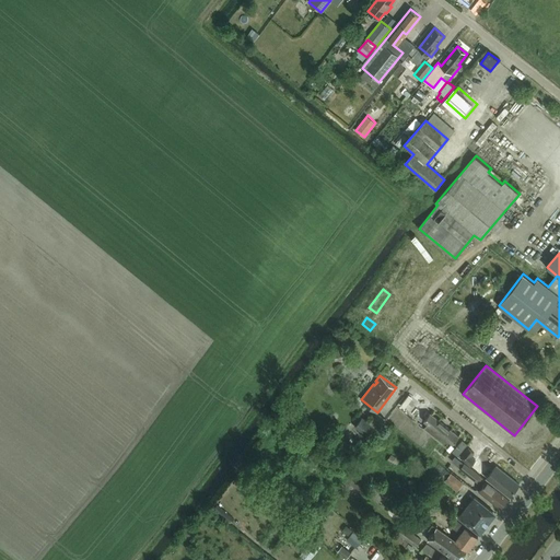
[(430,412),(423,421),(428,423),(424,428),(435,436),(445,424),(430,412)]
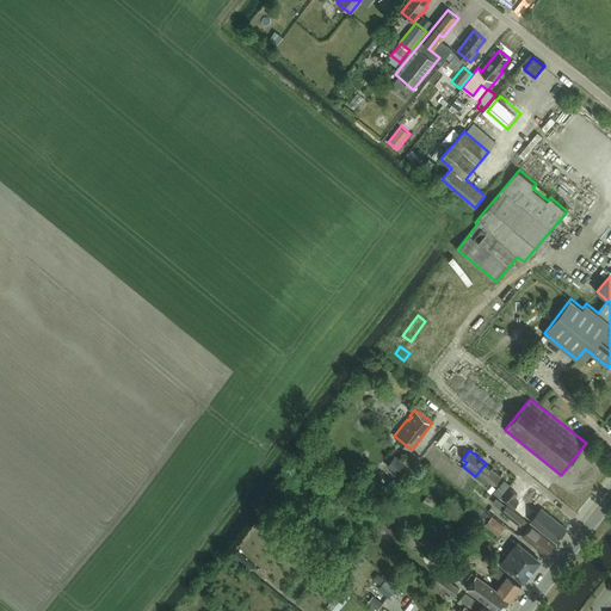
[(401,475),(409,466),(396,455),(388,464),(401,475)]
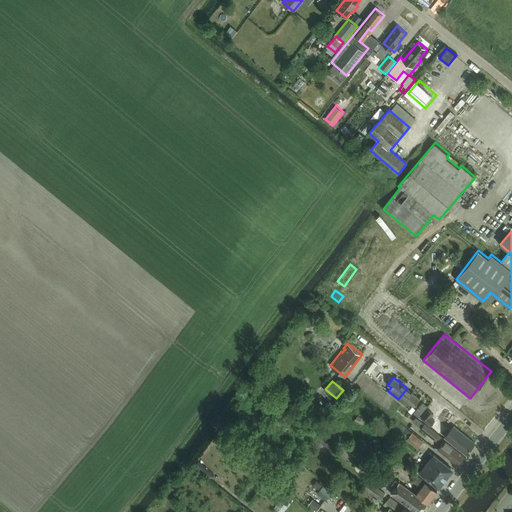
[(407,388),(398,399),(408,407),(410,404),(414,406),(420,399),(407,388)]
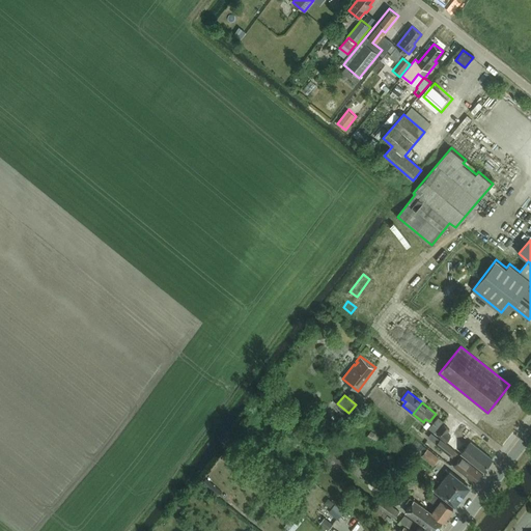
[(439,417),(429,428),(435,432),(444,421),(439,417)]
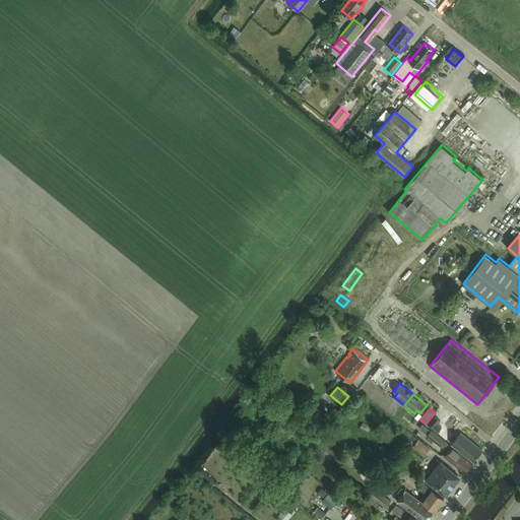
[(428,425),(438,433),(442,427),(439,424),(441,420),(435,415),(428,425)]
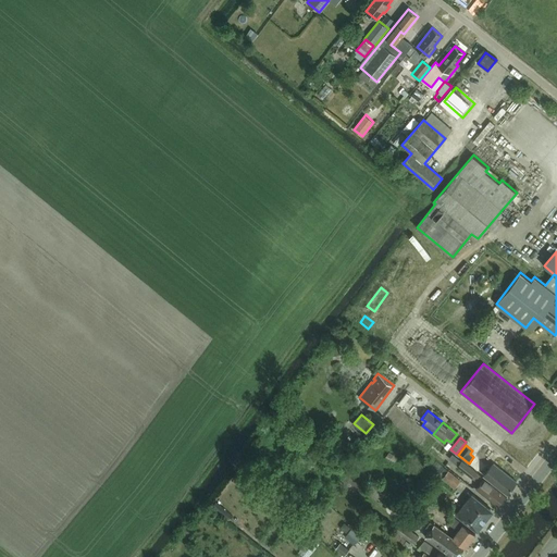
[(458,466),(461,460),(453,454),(449,458),(458,466)]
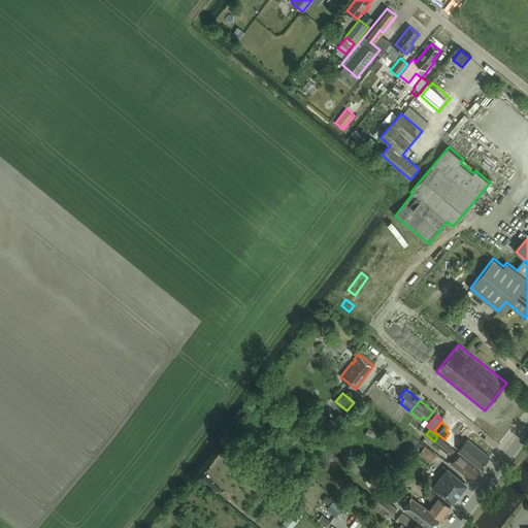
[(480,469),(459,454),(437,436),(434,441),(433,442),(449,454),(455,459),(451,463),(458,469),(459,468),(470,477),(472,480),(480,469)]
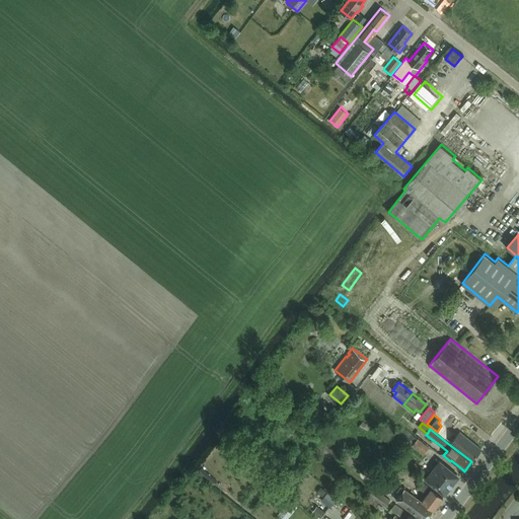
[(472,460),(482,449),(460,432),(451,443),(472,460)]
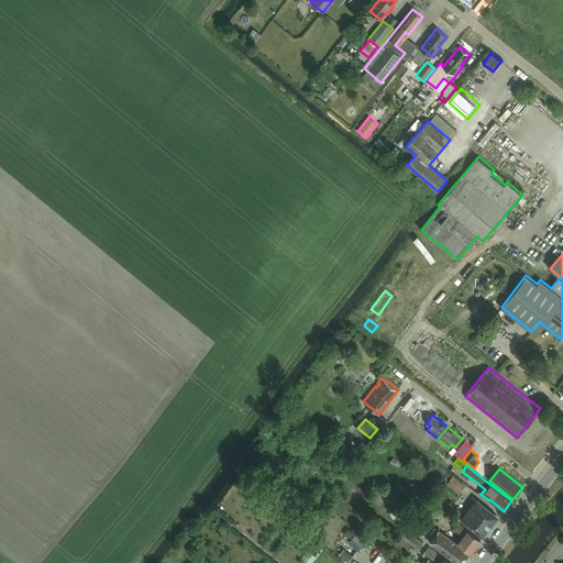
[(451,472),(444,479),(461,492),(466,484),(451,472)]
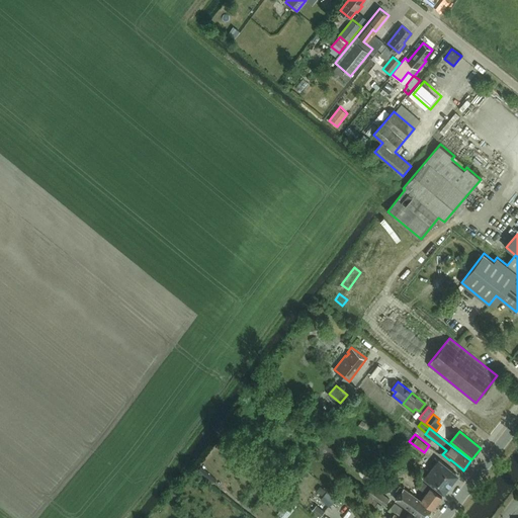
[(343,459),(349,463),(356,453),(350,449),(343,459)]
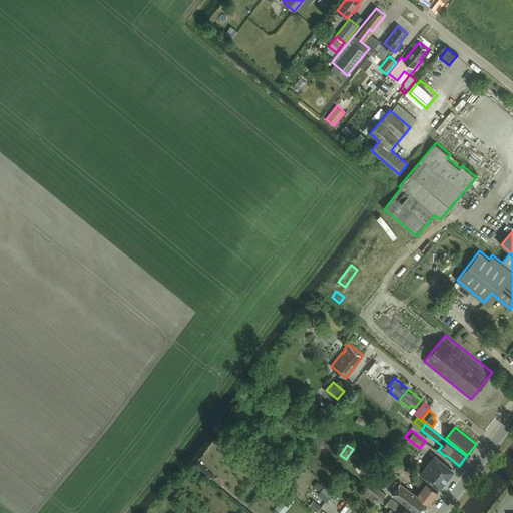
[(421,473),(439,488),(440,489),(454,471),(435,455),(421,473)]
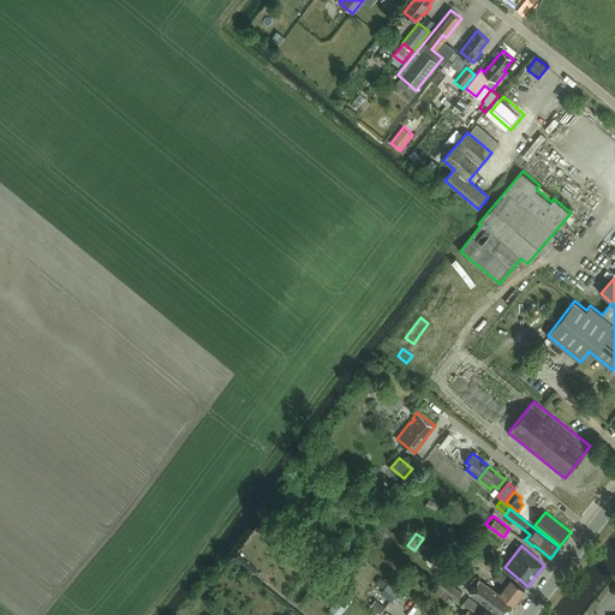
[(234,560),(254,574),(258,569),(239,554),(234,560)]
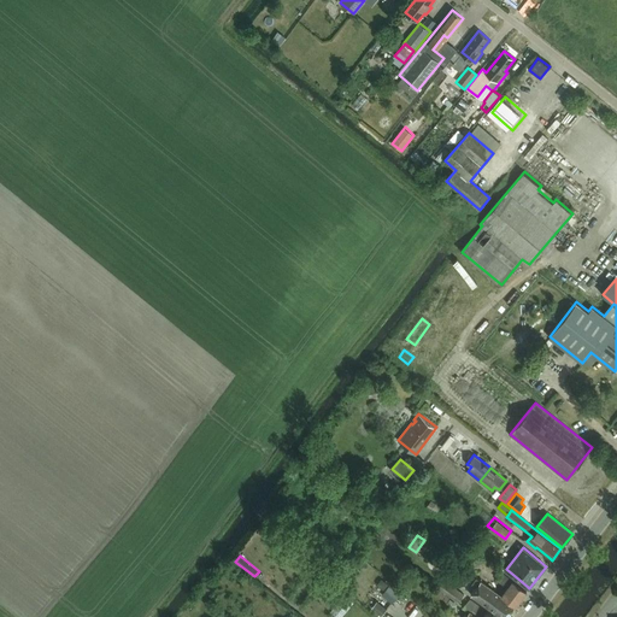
[(516,605),(528,591),(501,571),(495,579),(509,587),(501,595),(516,605)]
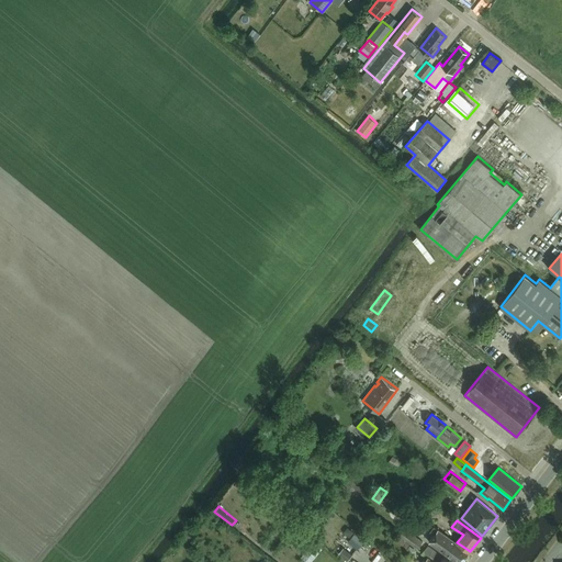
[(429,532),(434,535),(428,542),(454,561),(462,561),(470,552),(470,551),(457,542),(438,529),(434,526),(429,532)]
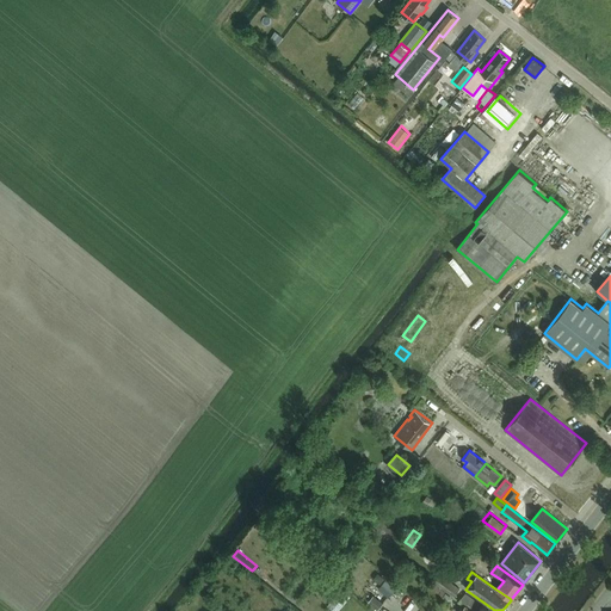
[(454,597),(461,588),(440,574),(433,582),(454,597)]
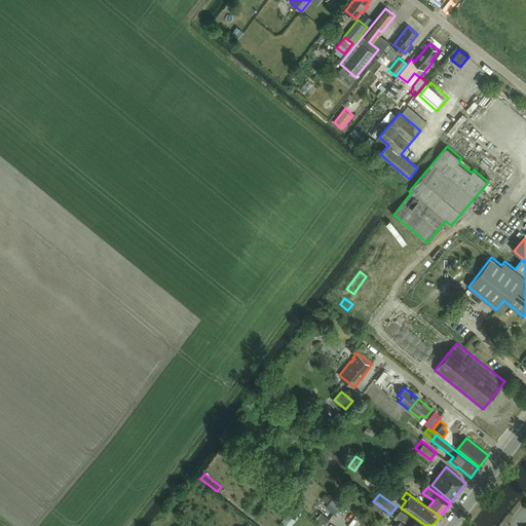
[(335,515),(341,506),(333,499),(327,508),(335,515)]
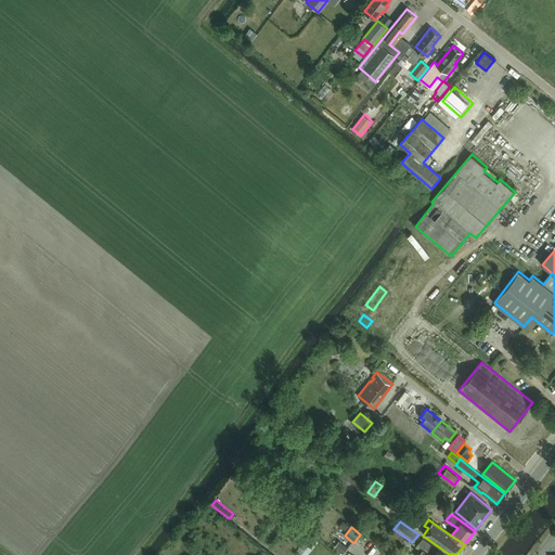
[(301,550),(308,554),(310,554),(321,541),(312,534),(301,550)]
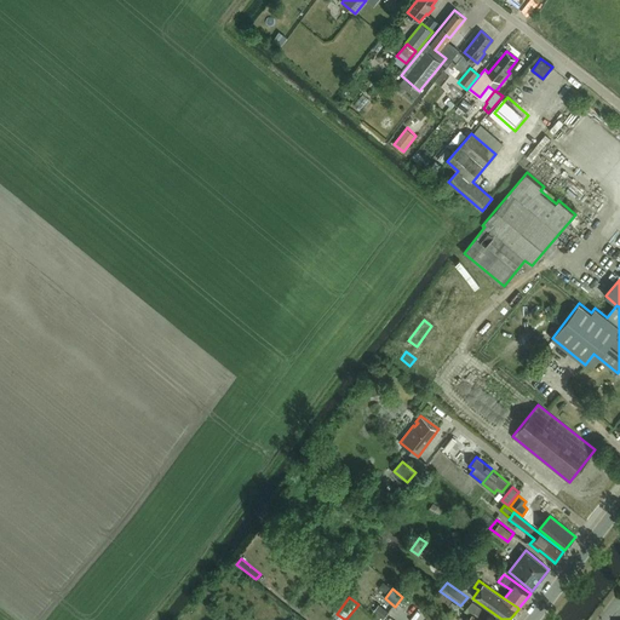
[(465,610),(471,615),(468,619),(497,619),(491,614),(486,619),(483,619),(482,619),(480,619),(478,619),(484,610),(472,602),(465,610)]
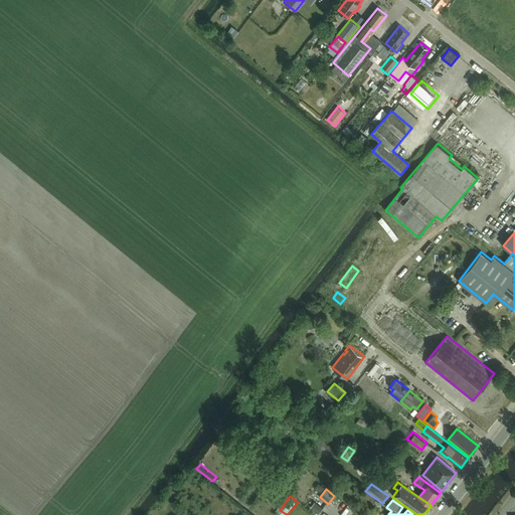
[(311,507),(319,514),(324,509),(315,502),(311,507)]
